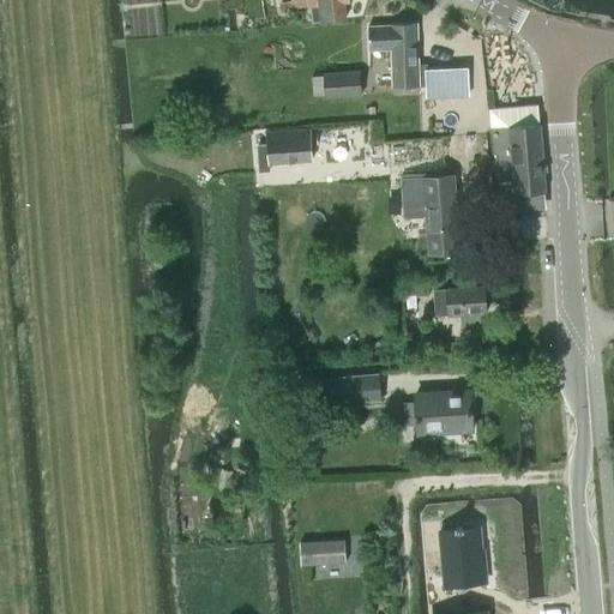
[(348,0),(293,0),(294,7),(311,6),(313,23),(347,19),(344,2),(349,1),(348,0)]
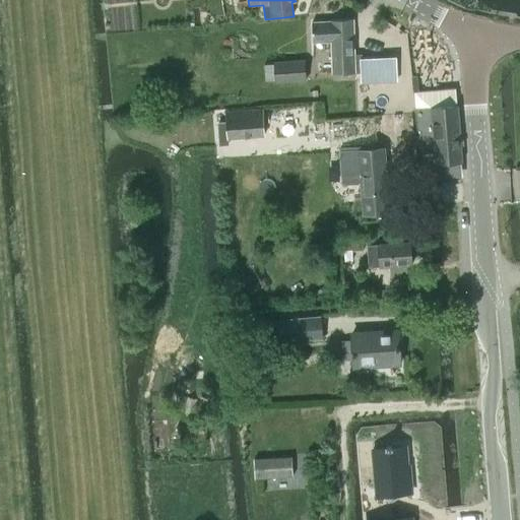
[(331,21),(312,22),(313,43),(332,42),(333,73),(355,73),(362,72),(362,82),(396,81),(396,58),(362,59),(361,54),(354,54),(353,20),(331,21)]
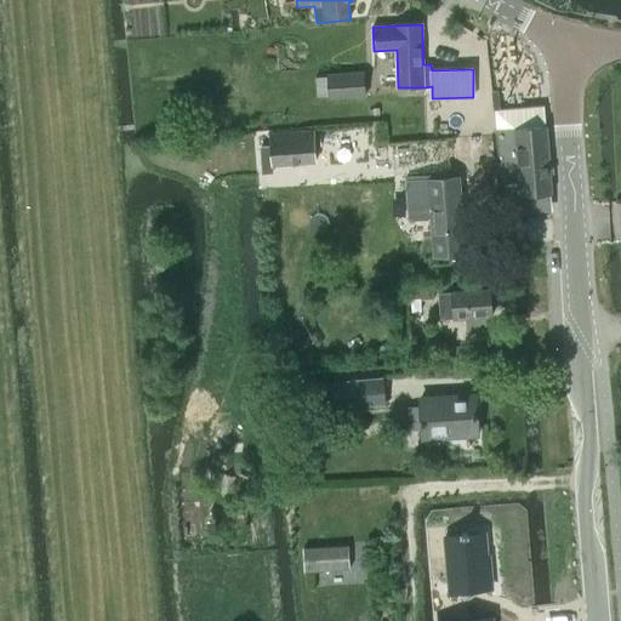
[(329,100),(366,97),(364,70),(326,74),(326,77),(303,78),(305,97),(329,96),(329,100)]
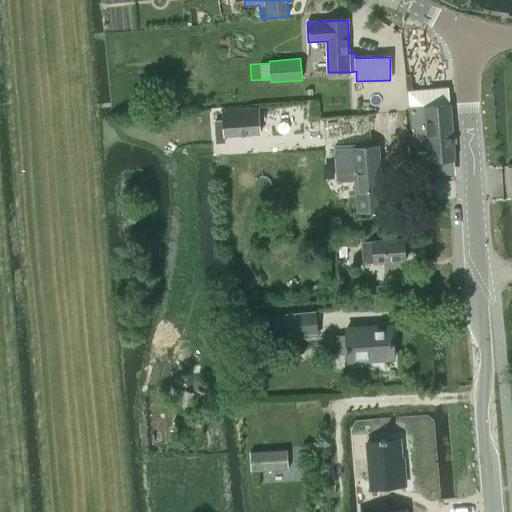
[(412,90),(408,90),(410,107),(412,128),(414,127),(417,162),(429,161),(430,175),(452,173),(451,160),(455,159),(449,87),(412,90)]
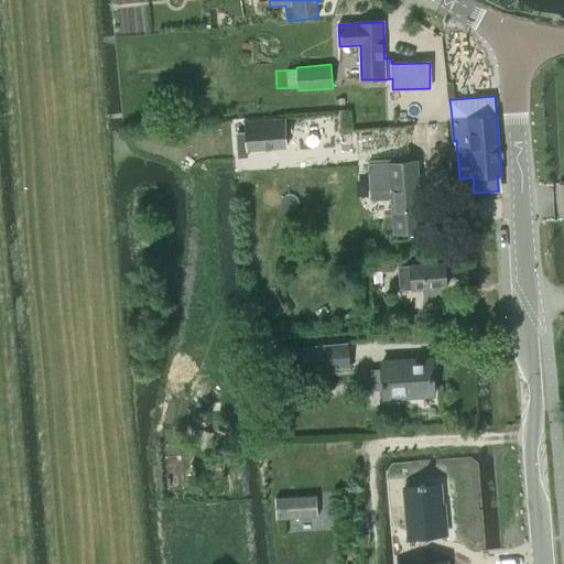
[(285,119),(245,121),(247,152),(288,149),(285,119)]
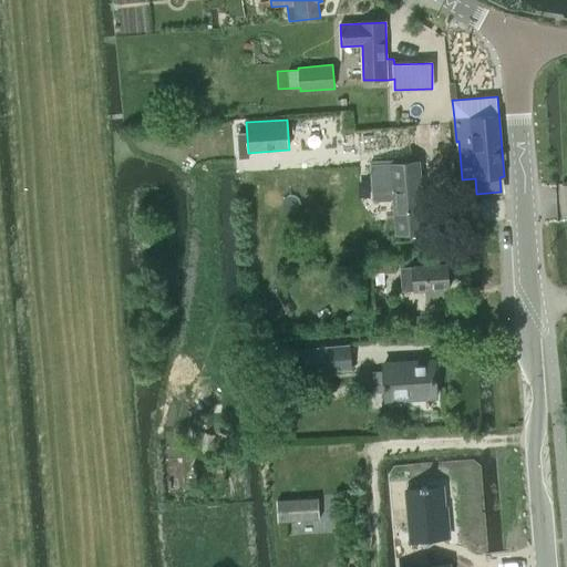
[(397,235),(425,232),(420,162),(391,164),(371,166),(373,202),(393,199),(397,235)]
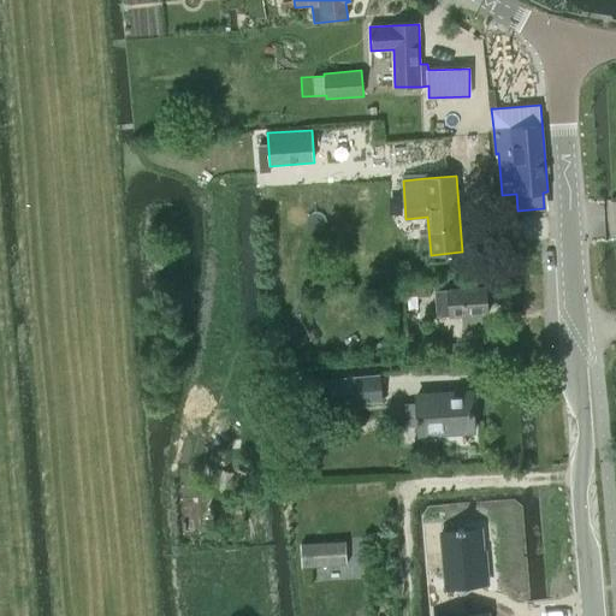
[(450,317),(489,314),(487,286),(449,289),(449,290),(436,290),(437,317),(450,315),(450,317)]
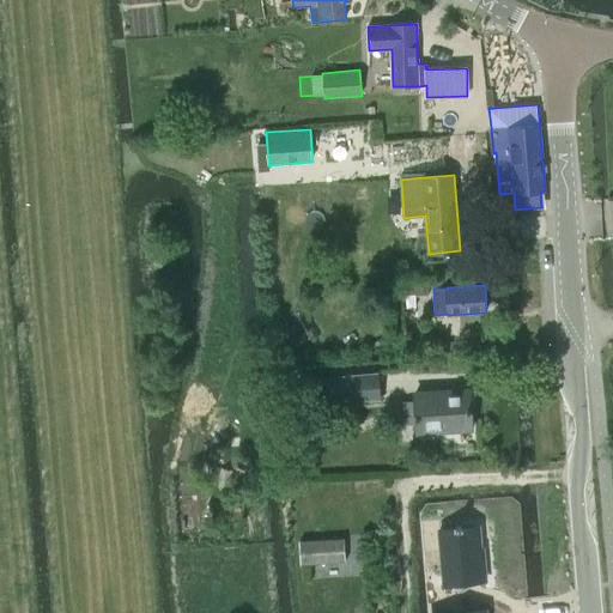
[(310,404),(331,402),(380,398),(377,371),(328,376),(328,378),(308,380),(310,404)]
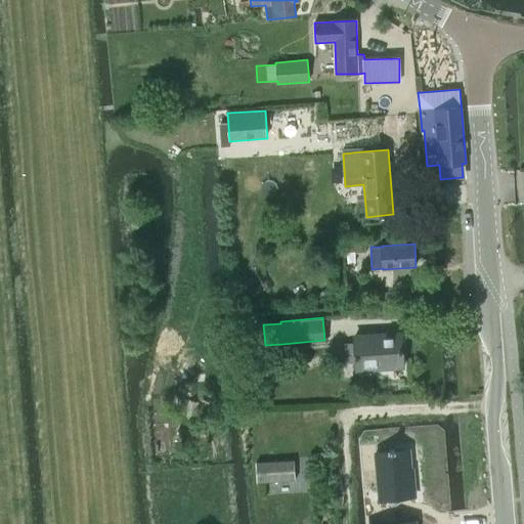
[(355,343),(343,344),(345,365),(356,364),(356,369),(403,367),(402,334),(355,337),(355,343)]
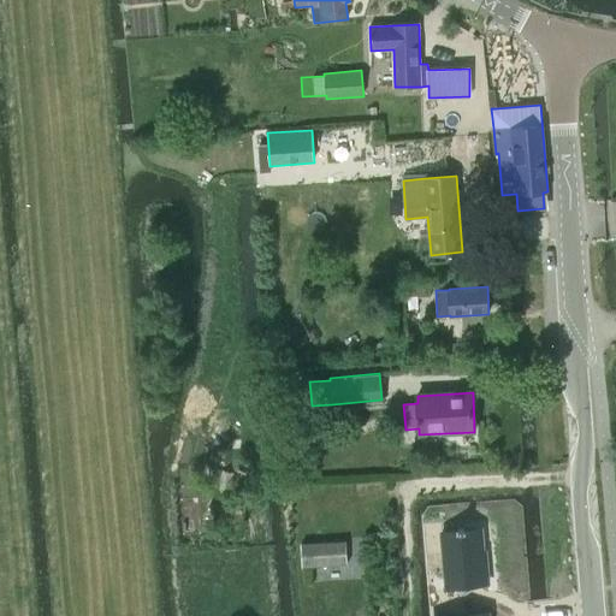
[(446,586),(489,582),(486,562),(484,563),(480,528),(442,532),(446,586)]
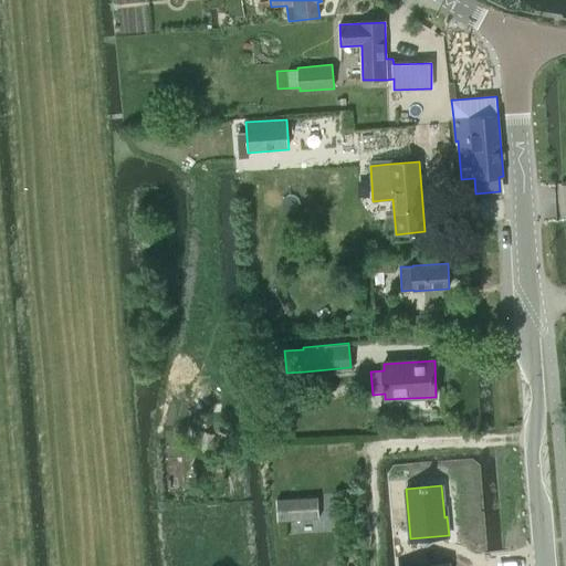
[(317,498),(276,500),(278,523),(318,520),(317,498)]
